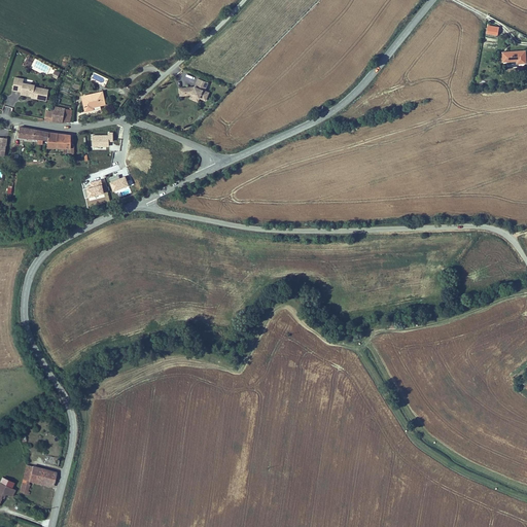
[(488,24),(487,36),(497,37),(498,25),(488,24)]
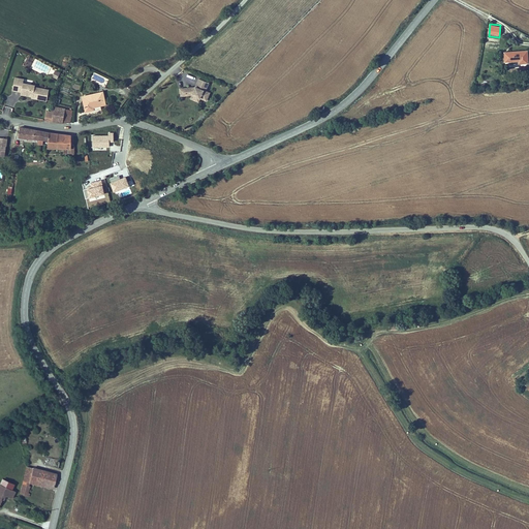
[(528,61),(528,49),(512,51),(512,61),(522,60),(522,62),(528,61)]
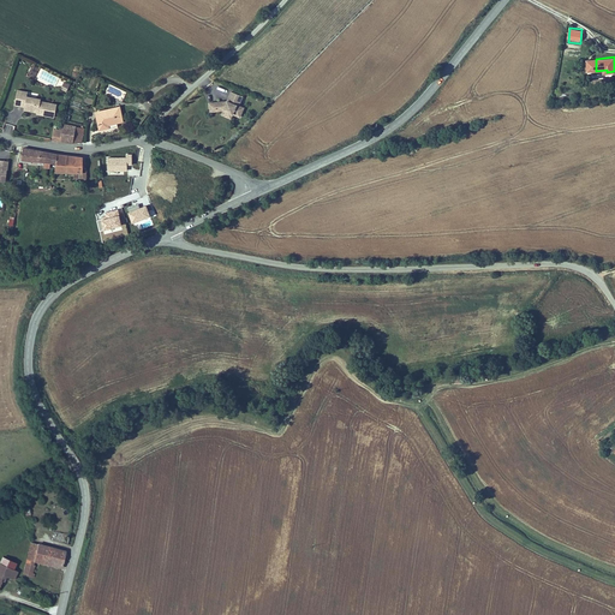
[(60,90),(66,93),(70,85),(64,82),(60,90)]
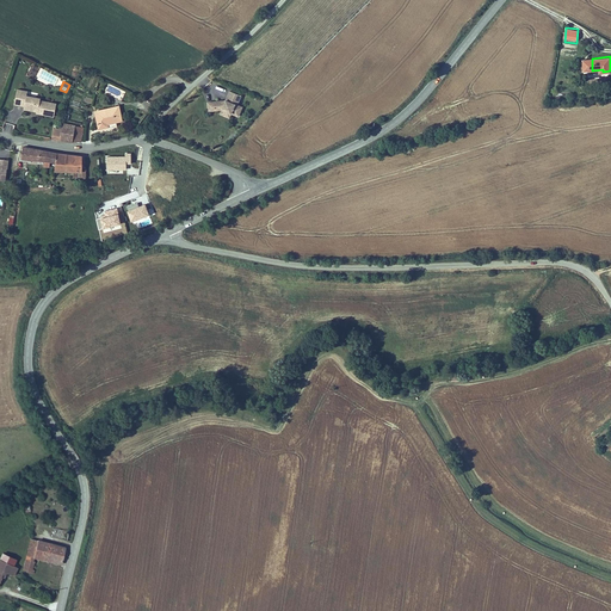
[(35,91),(25,88),(23,104),(32,105),(32,107),(44,110),(48,110),(48,112),(62,113),(65,102),(48,99),(48,97),(35,94),(35,91)]
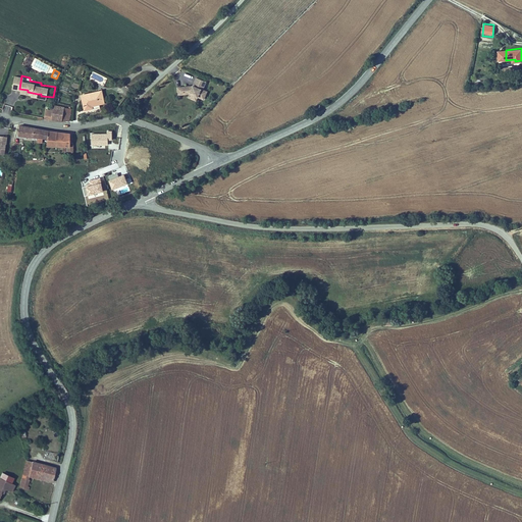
[(181,89),(183,96),(194,94),(201,98),(207,100),(211,92),(207,91),(210,83),(200,79),(197,87),(196,89),(194,89),(193,88),(181,89)]
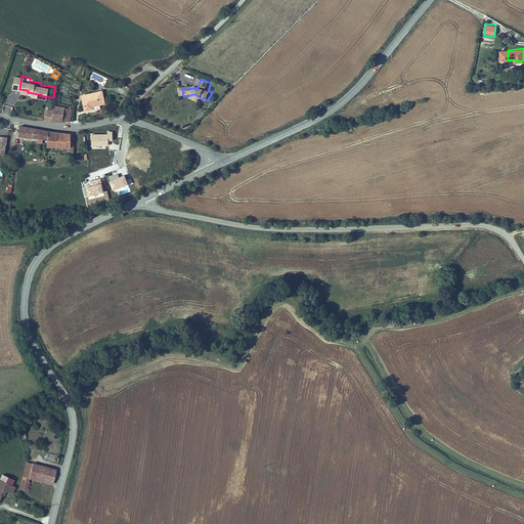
[(113,90),(86,95),(89,111),(102,107),(102,105),(116,103),(113,90)]
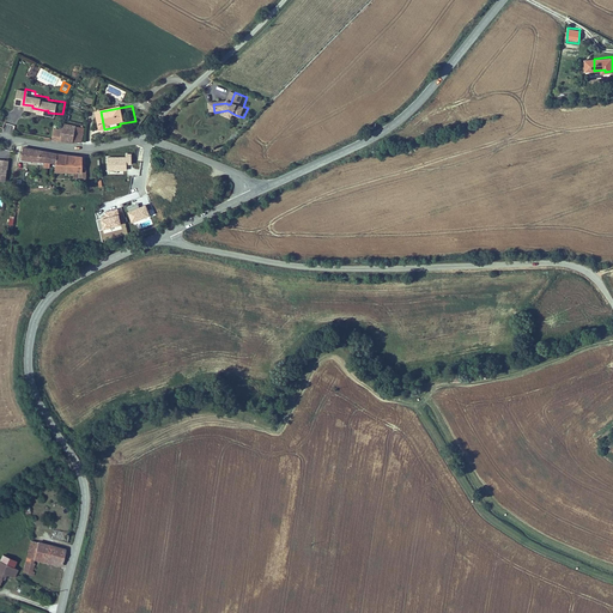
[(85,126),(72,123),(70,132),(66,143),(80,145),(85,126)]
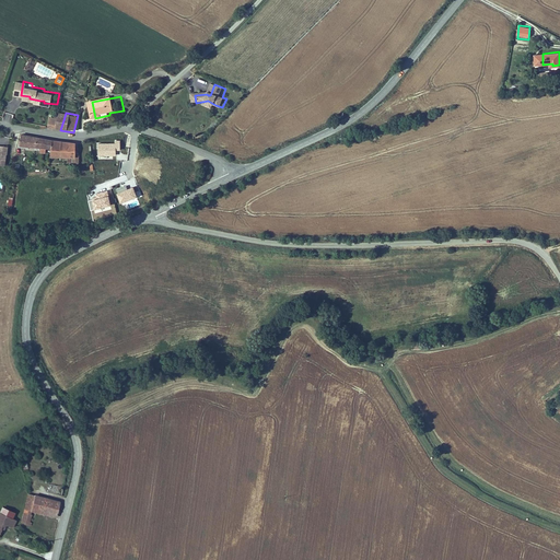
[(54,118),(50,128),(60,130),(63,120),(54,118)]
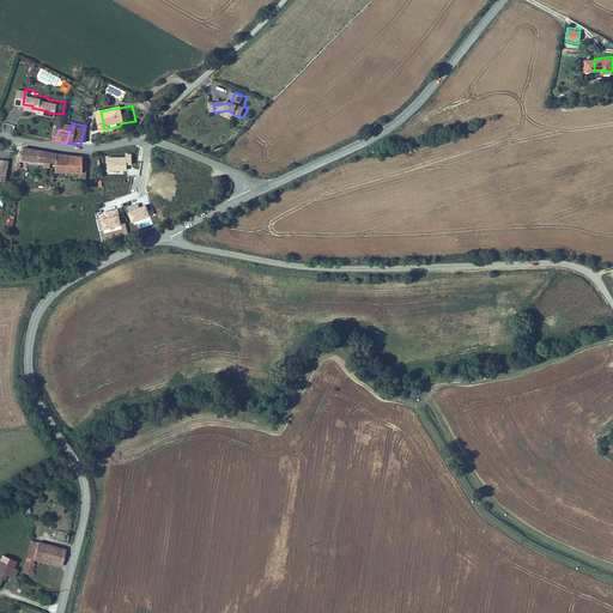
[(132,153),(126,153),(126,157),(108,157),(108,170),(127,169),(127,164),(132,164),(132,153)]
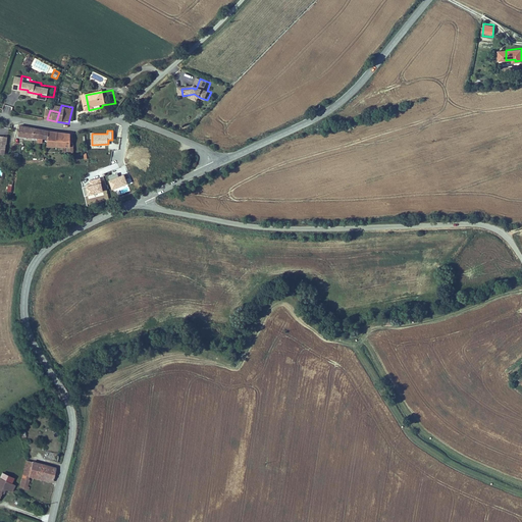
[(55,145),(56,135),(27,132),(25,142),(55,145)]
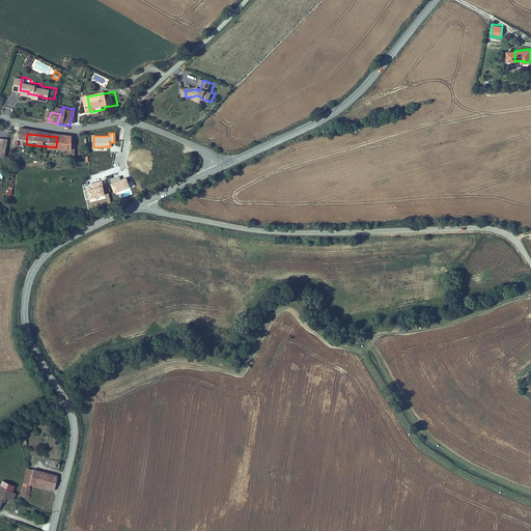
[(80,148),(78,147),(78,141),(57,136),(57,137),(56,147),(56,152),(75,151),(74,160),(80,161),(80,148)]
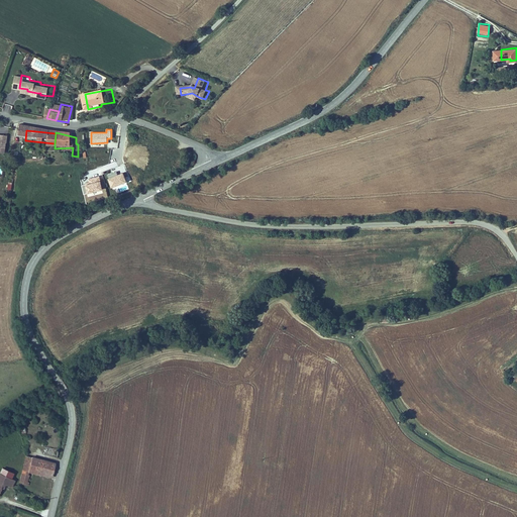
[(0,144),(2,144),(1,150),(15,152),(17,139),(14,138),(13,142),(9,141),(2,140),(2,141),(0,140),(0,144)]
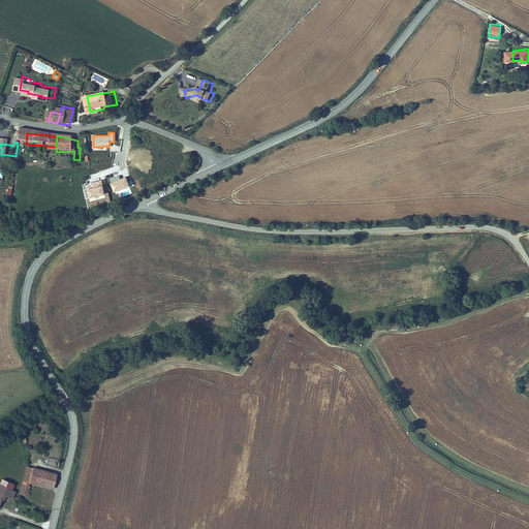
[(120,175),(110,179),(114,189),(128,184),(126,177),(121,179),(120,175)]
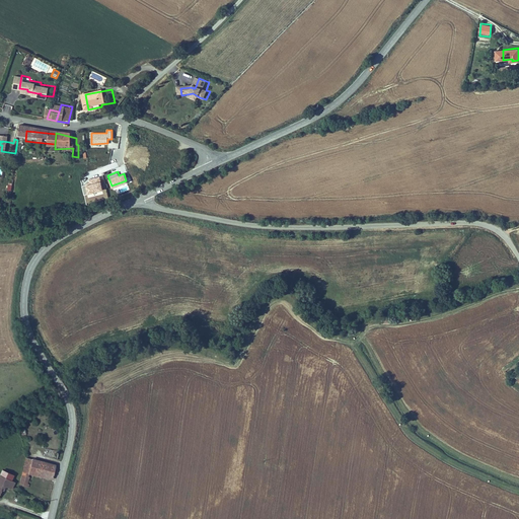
[(99,177),(89,179),(90,182),(86,183),(86,184),(82,186),(84,194),(89,193),(88,192),(102,189),(99,177)]
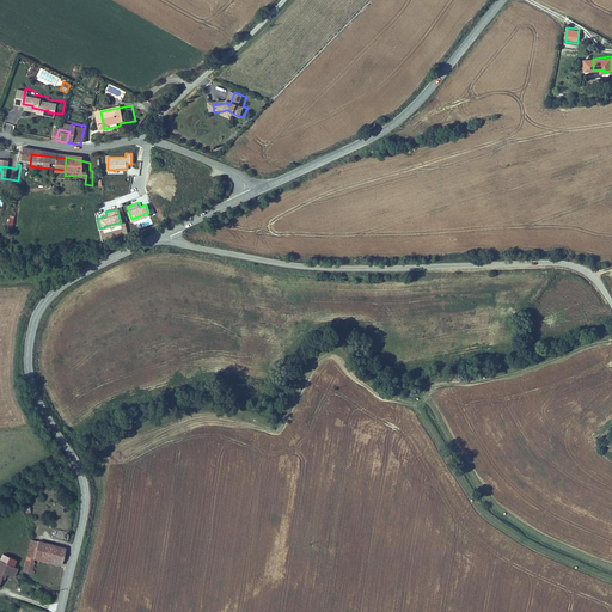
[(41,539),(38,548),(48,551),(50,543),(41,539)]
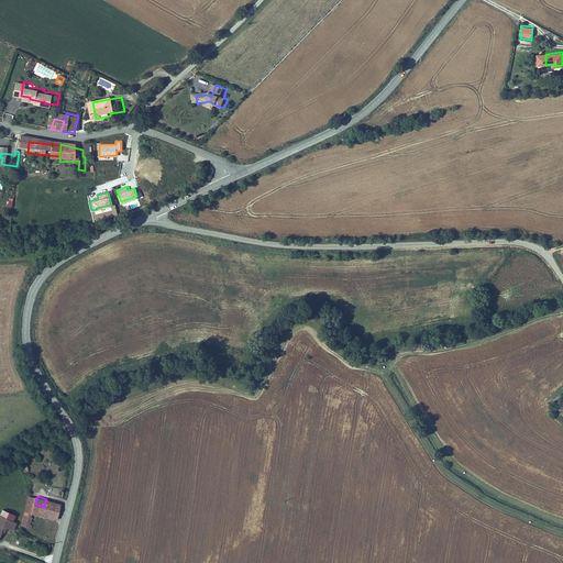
[(64,505),(46,499),(44,507),(62,512),(64,505)]
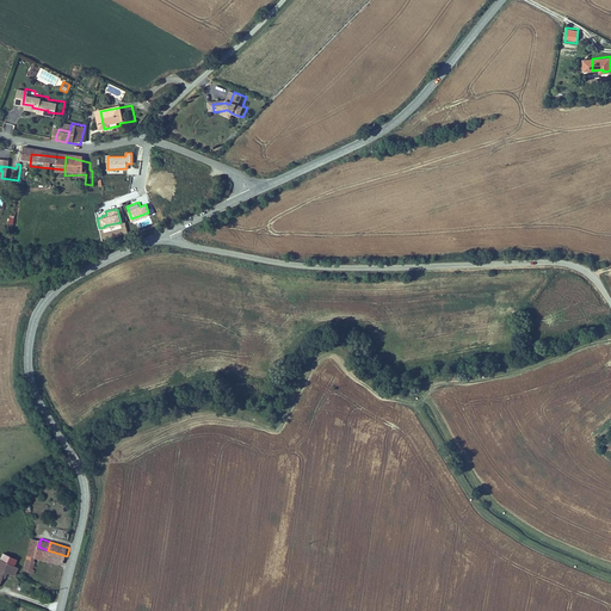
[(38,547),(32,545),(26,569),(36,573),(37,569),(35,568),(38,556),(36,555),(38,547)]
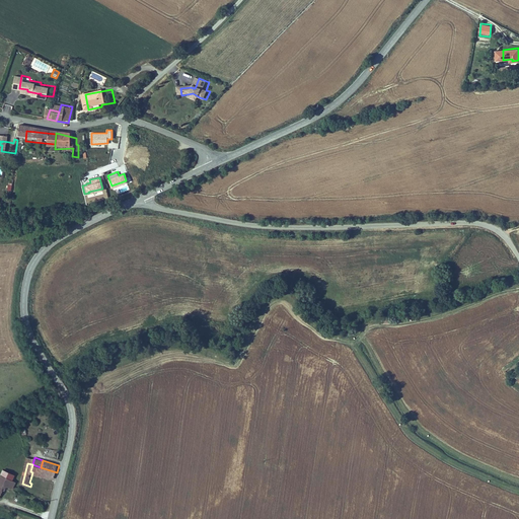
[(41,467),(32,464),(30,471),(32,472),(39,473),(41,467)]
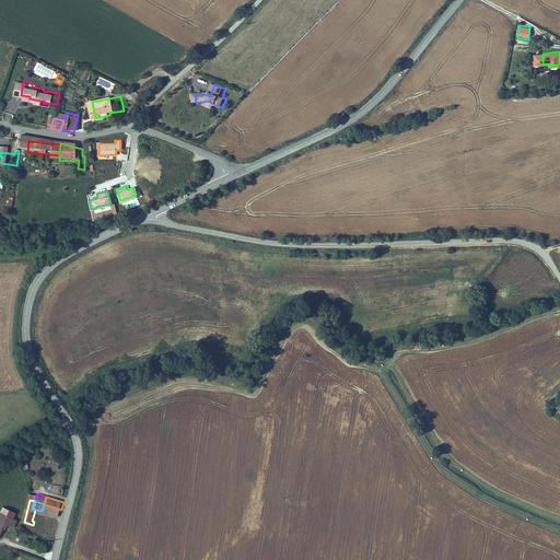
[(44,504),(42,511),(60,517),(61,510),(44,504)]
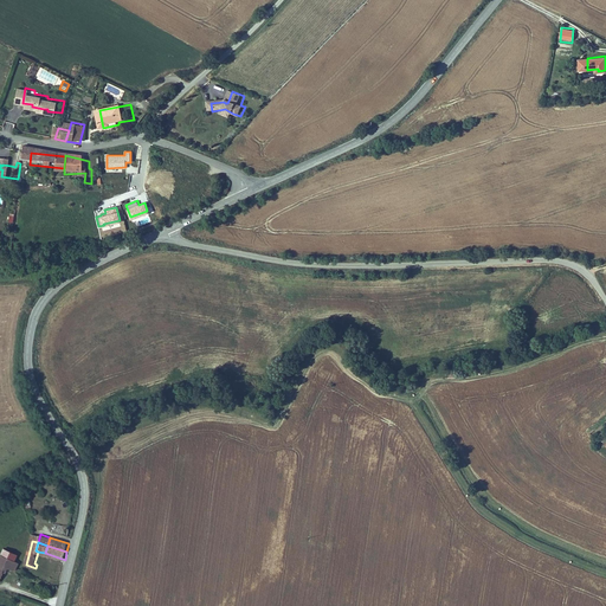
[(0,555),(5,558),(15,562),(19,556),(1,548),(0,549),(0,555)]
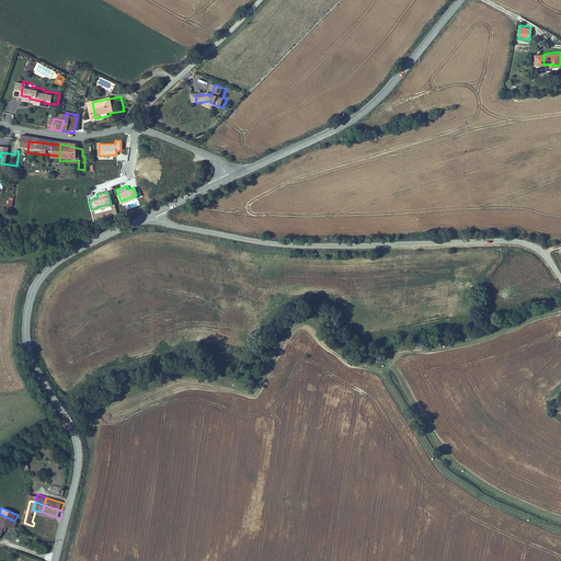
[(8,525),(14,528),(16,526),(18,522),(14,521),(4,516),(0,514),(0,517),(2,518),(2,523),(8,525)]
